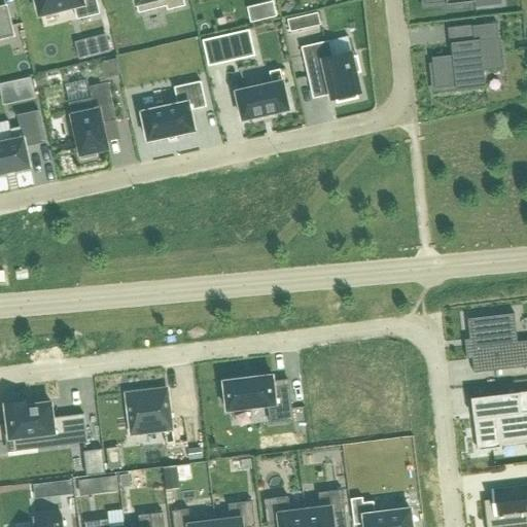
[(35,0),(40,16),(75,8),(78,20),(101,14),(97,0),(35,0)]
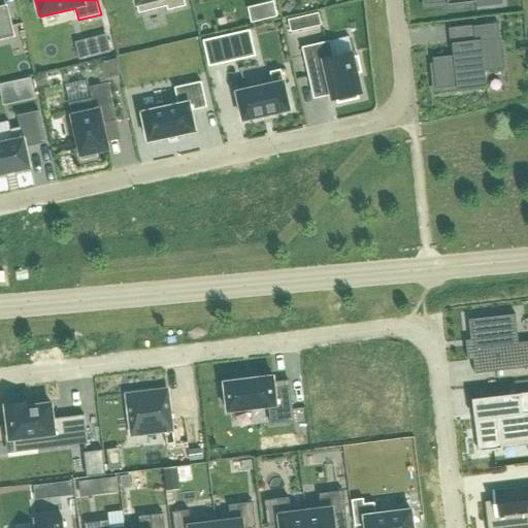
[(135,0),(139,13),(167,6),(168,10),(186,6),(184,0),(135,0)]
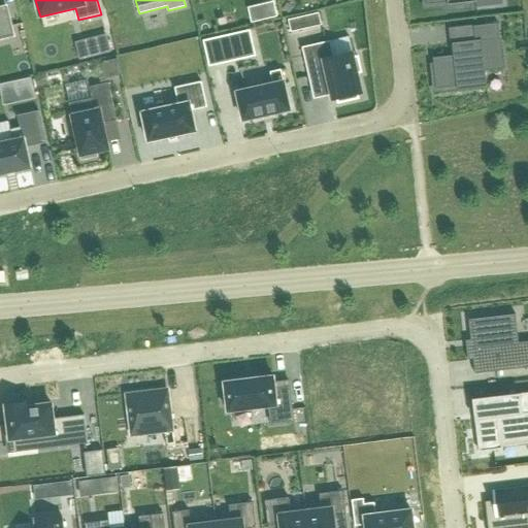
[(263,4),(267,21),(277,18),(273,2),(263,4)]
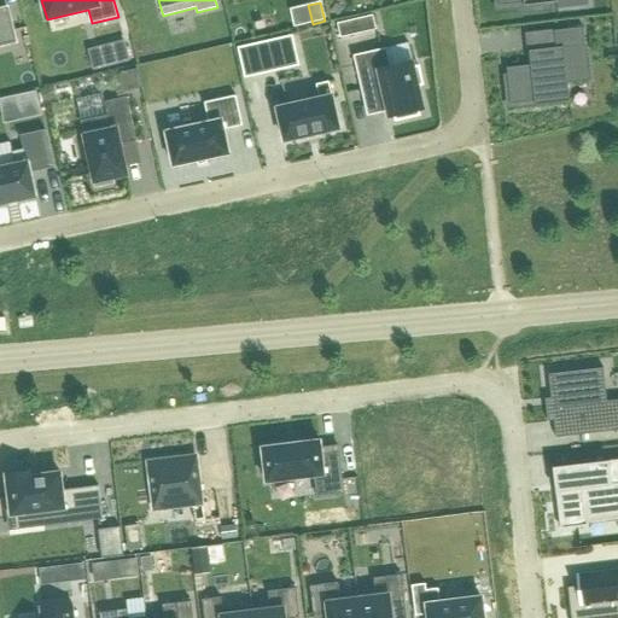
[(0,46),(17,42),(10,15),(0,16),(0,46)]
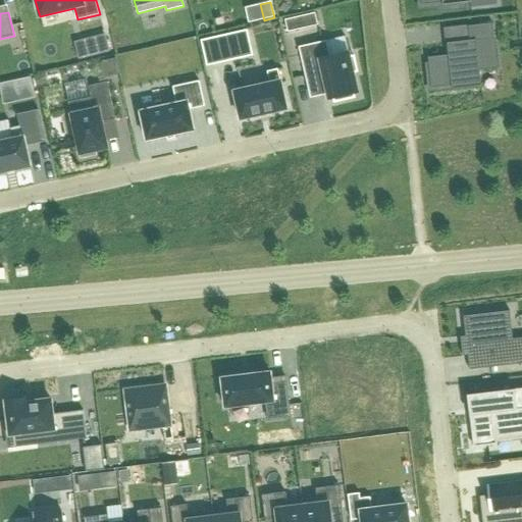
[(298,17),(285,20),(289,32),(300,30),(318,25),(315,13),(298,17)]
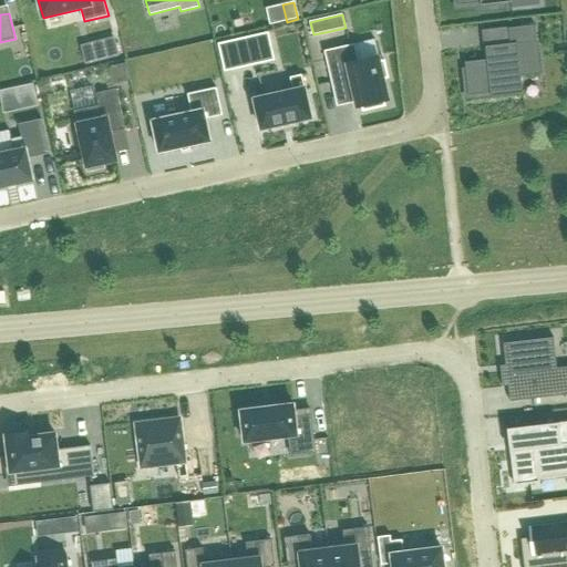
[(466,74),(465,74),(465,76),(467,76),(470,95),(488,93),(491,93),(492,96),(523,93),(522,76),(540,74),(535,26),(509,29),(511,44),(486,47),(487,60),(465,63),(466,74)]
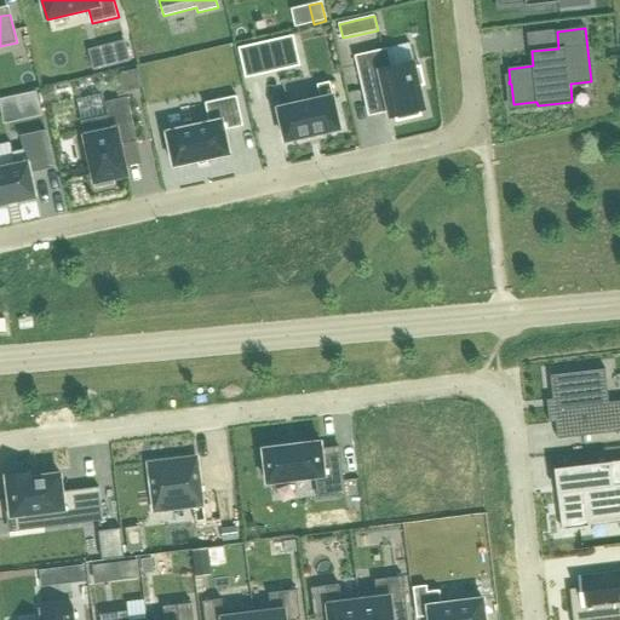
[(275,40),(239,49),(246,79),(282,70),(275,40)]
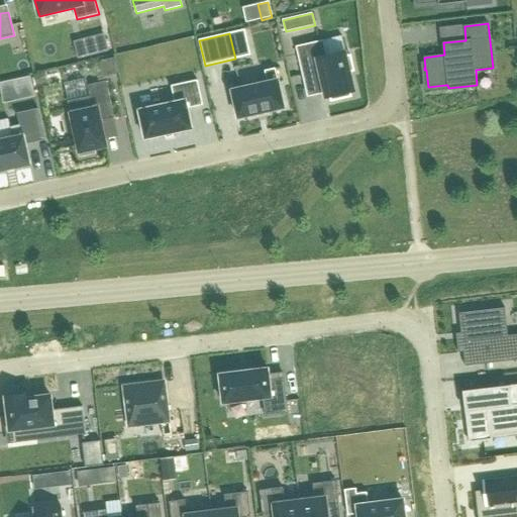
[(105,34),(90,38),(94,56),(110,52),(105,34)]
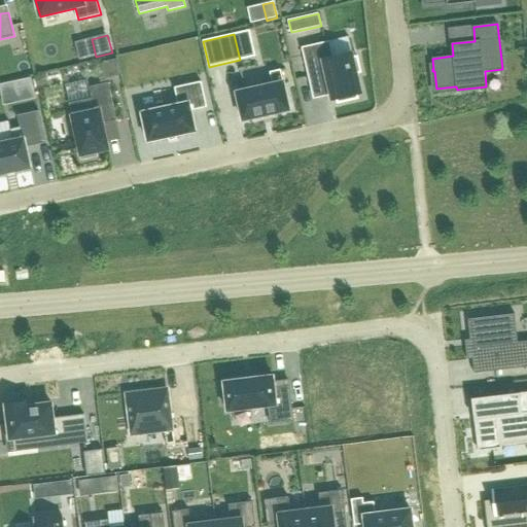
[(349,37),(302,47),(309,77),(326,73),(332,101),(337,100),(338,103),(358,99),(357,95),(361,94),(357,74),(361,73),(357,57),(353,58),(349,37)]
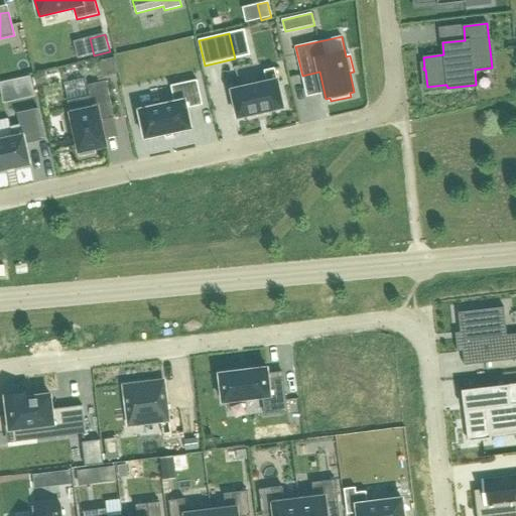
[(115,57),(102,60),(105,77),(118,74),(115,57)]
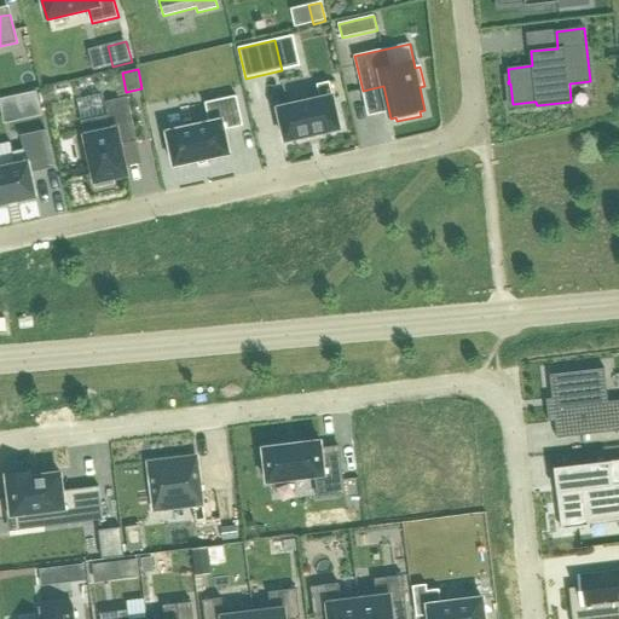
[(320,99),(278,109),(285,142),(341,129),(330,82),(317,85),(320,99)]
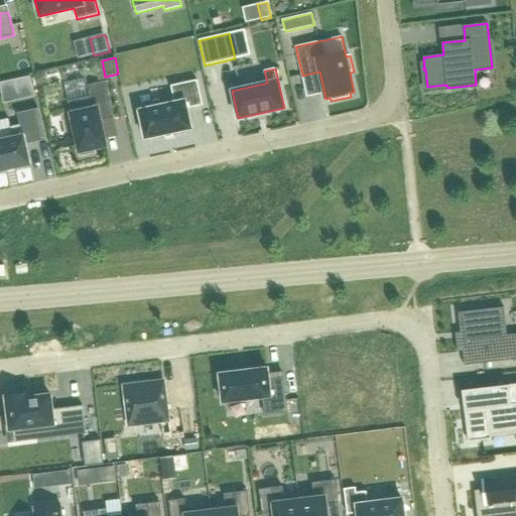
[(30,77),(14,80),(18,98),(34,95),(30,77)]
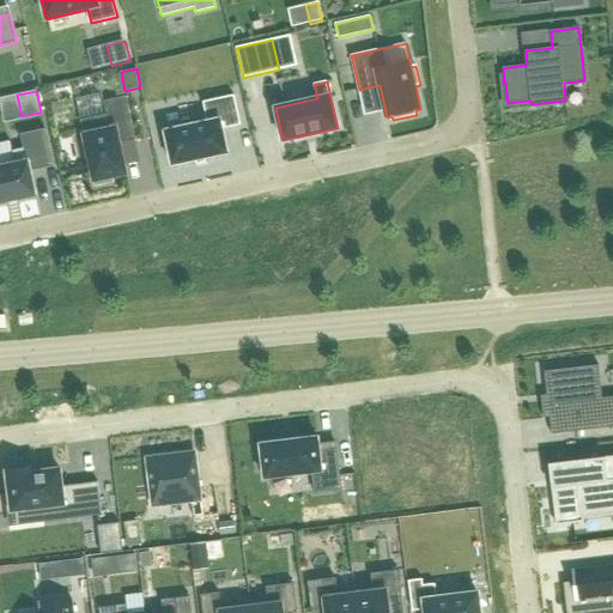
[(103,97),(77,102),(80,120),(85,140),(82,141),(85,158),(89,157),(95,186),(113,182),(111,178),(127,175),(120,143),(135,139),(127,96),(104,102),(103,97)]
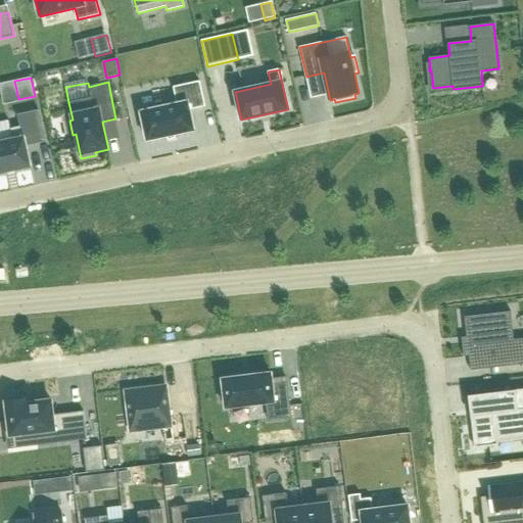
[(143,111),(141,111),(142,113),(147,138),(147,141),(149,140),(165,136),(165,137),(177,134),(192,131),(194,131),(194,128),(193,129),(190,110),(205,106),(200,82),(174,87),(178,104),(143,111)]
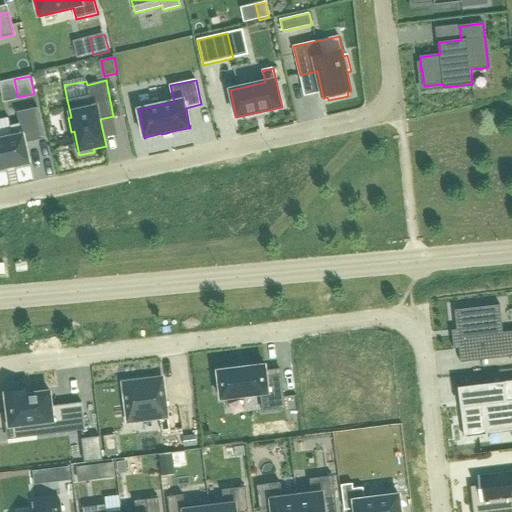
[(9,118),(0,119),(0,168),(29,163),(25,143),(45,139),(38,107),(17,112),(19,124),(10,126),(9,118)]
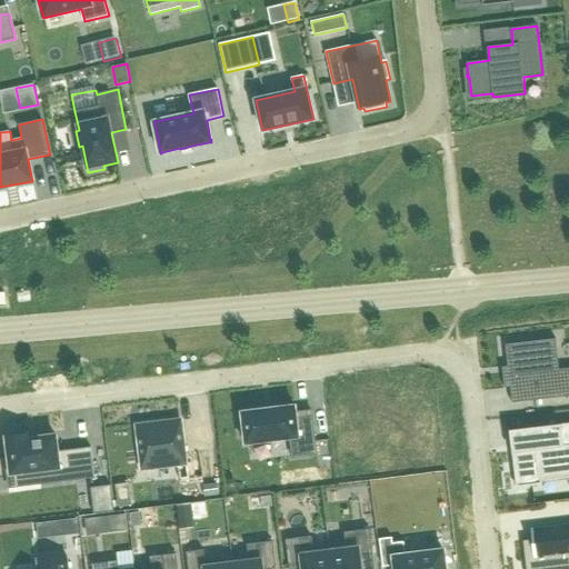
[(509,375),(503,376),(505,388),(510,387),(512,403),(568,397),(568,371),(557,372),(553,342),(557,342),(556,339),(506,345),(509,375)]
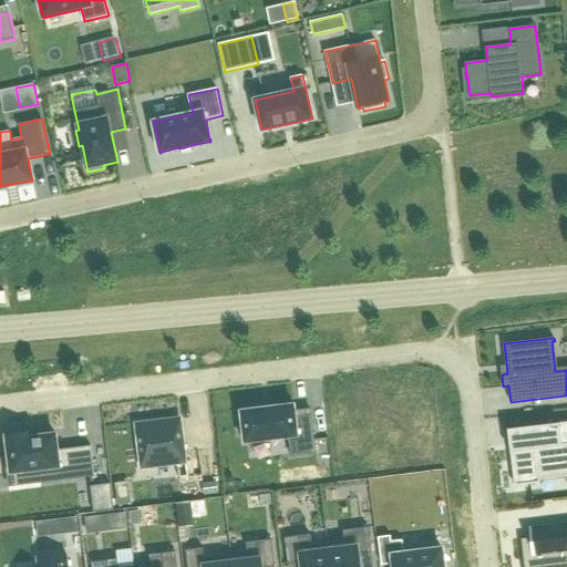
[(241,416),(238,418),(240,434),(244,434),(245,442),(289,436),(291,455),(316,453),(310,410),(295,411),(295,404),(276,406),(259,409),(241,411),(241,416)]
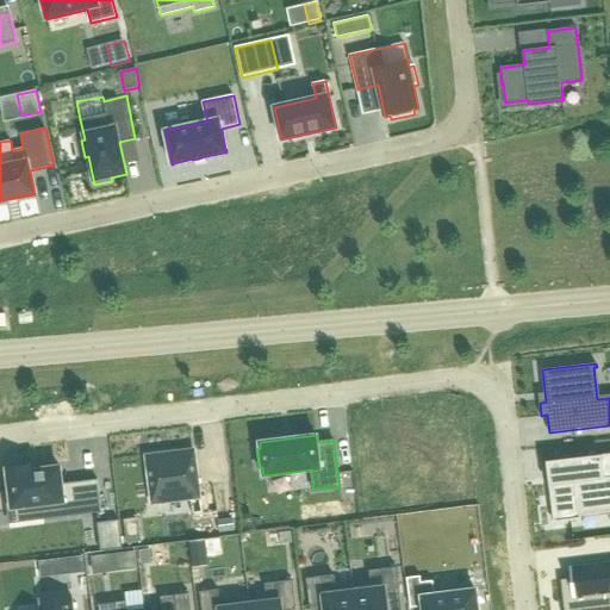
[(194,450),(147,456),(153,504),(191,499),(192,514),(217,511),(213,487),(199,489),(198,478),(194,478),(193,471),(197,471),(194,450)]
